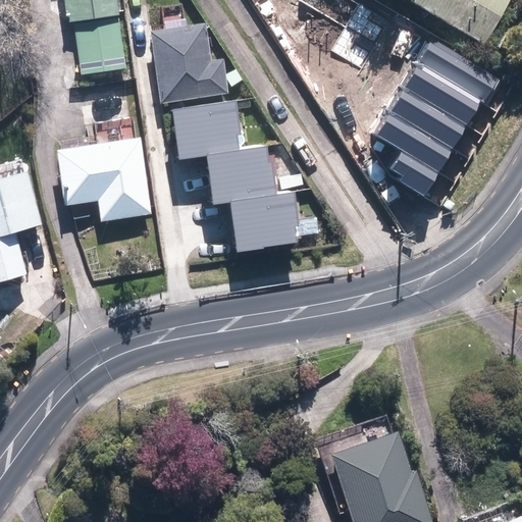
[(71,19),(80,73),(123,67),(113,0),(60,0),(64,20),(71,19)]
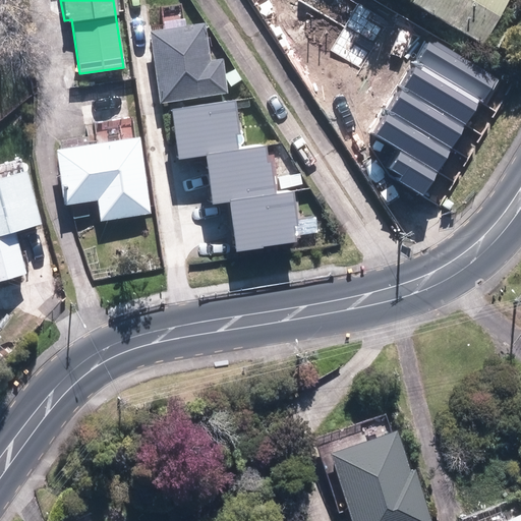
[(406,0),(479,43),(504,0),(406,0)]
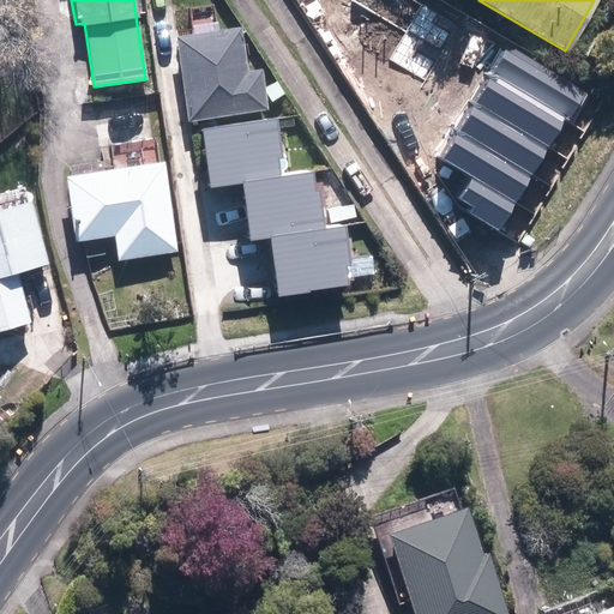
[(241,28),(178,37),(190,122),(269,110),(263,70),(247,72),(241,28)]
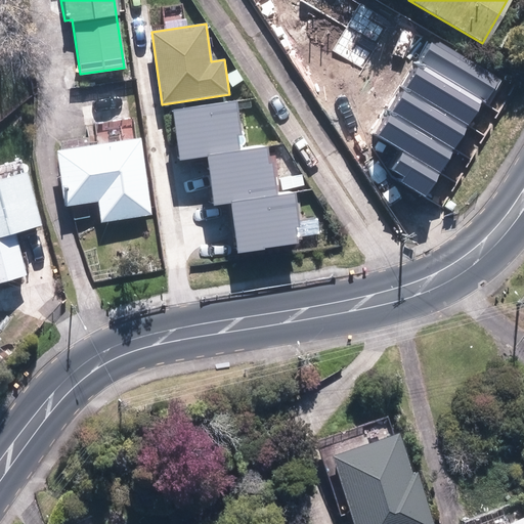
[(436,44),(421,69),(482,107),(483,107),(498,83),(436,44)]
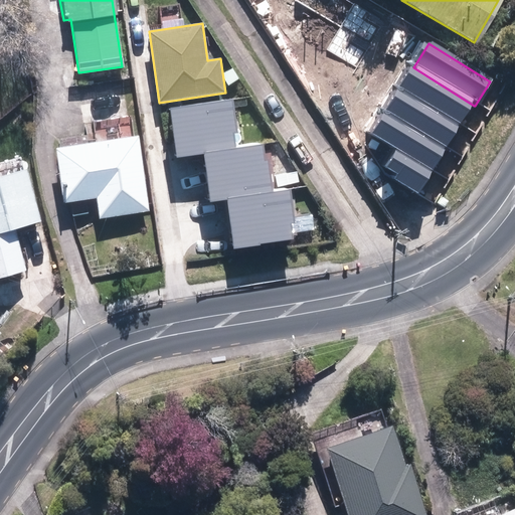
[(400,91),(461,128),(474,106),(413,67),(400,91)]
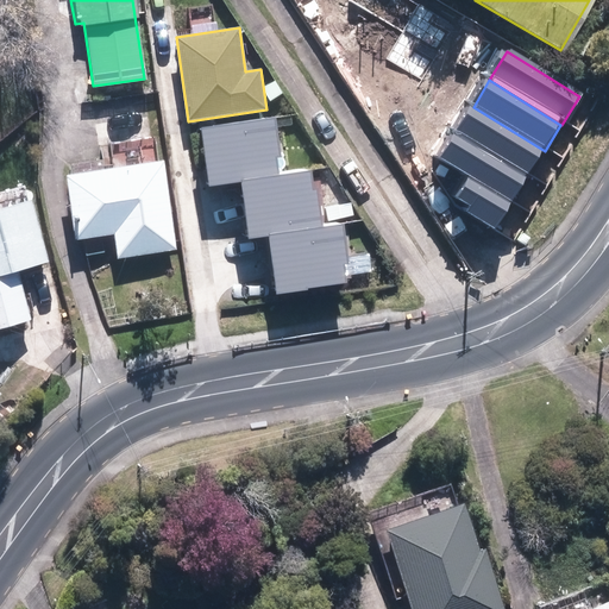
[(473,107),(457,133),(528,177),(545,151),(473,107)]
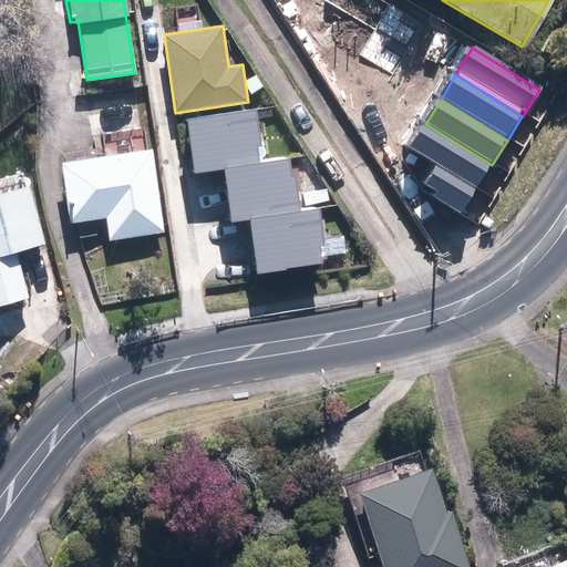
[(226,167),(260,163),(254,111),(188,120),(195,172),(226,167)]
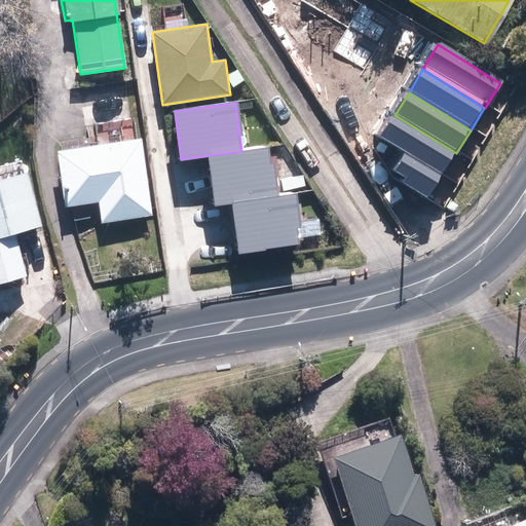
[(395,115),(381,136),(407,152),(443,174),(456,153),(395,115)]
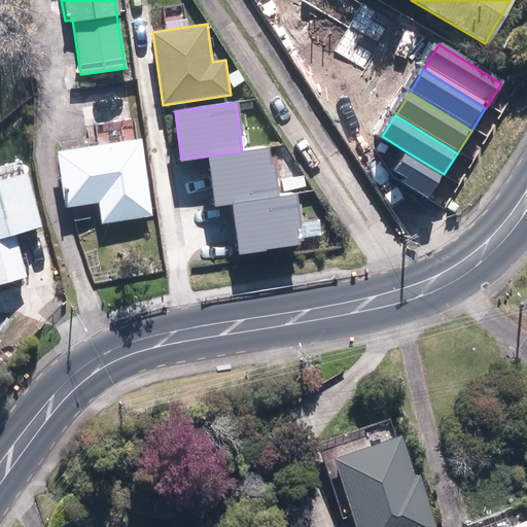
[(100,203),(103,223),(150,217),(140,141),(59,151),(67,207),(100,203)]
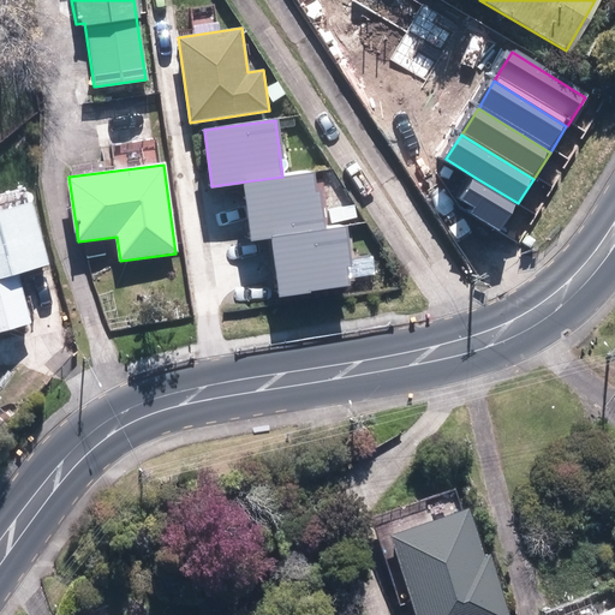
[(274,237),(327,230),(318,172),(282,177),(245,181),(252,239),(274,237)]
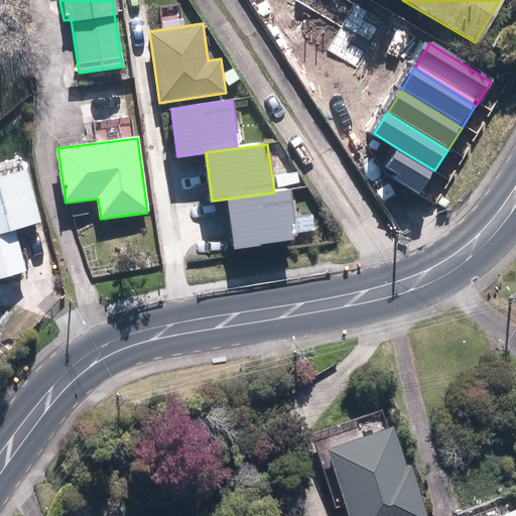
[(420,192),(434,170),(399,149),(385,171),(420,192)]
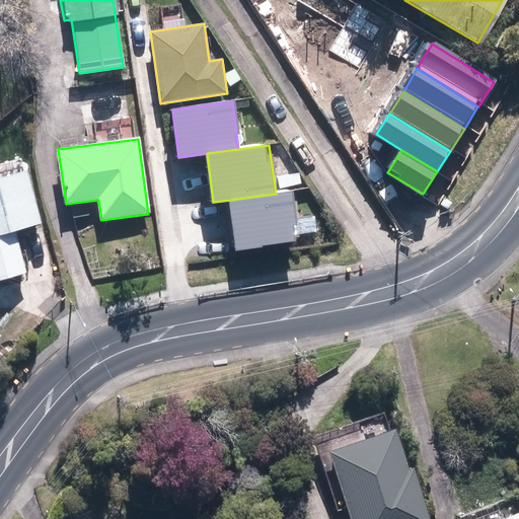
[(27,171),(0,178),(0,280),(26,273),(15,230),(42,223),(27,171)]
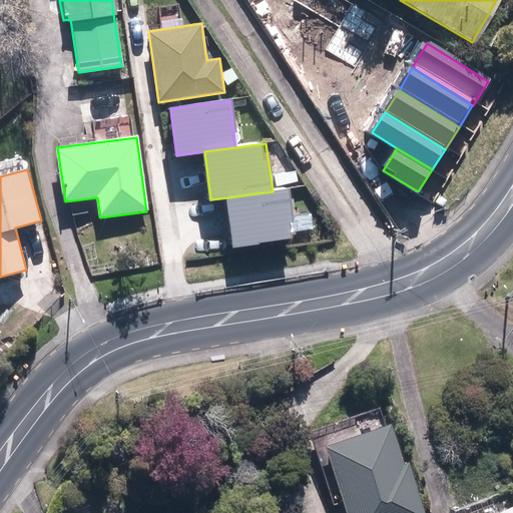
[(273,191),(228,197),(235,247),(297,238),(290,189),(273,191)]
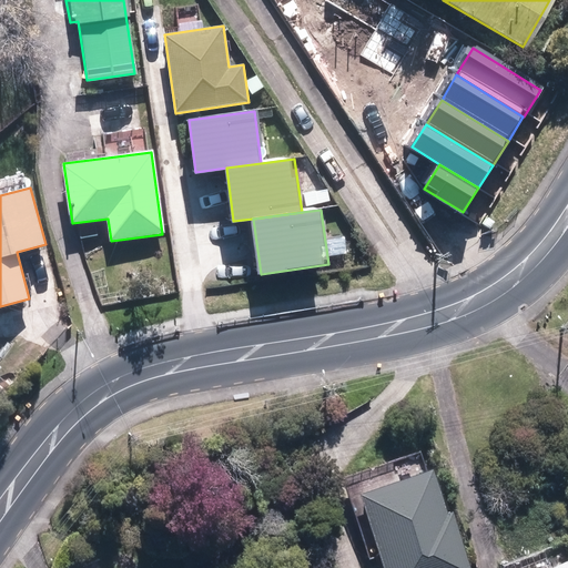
[(432,473),(362,495),(384,567),(469,567),(453,513),(445,515),(432,473)]
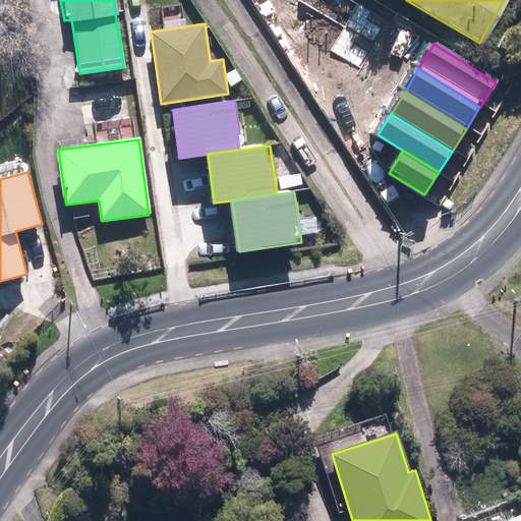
[(520,520),(520,506),(480,520),(520,520)]
